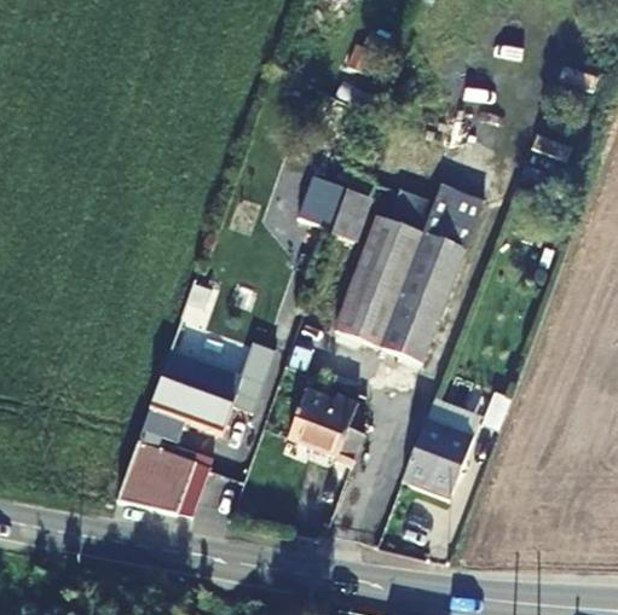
[(353,168),(330,235),(344,239),(368,173),(353,168)]
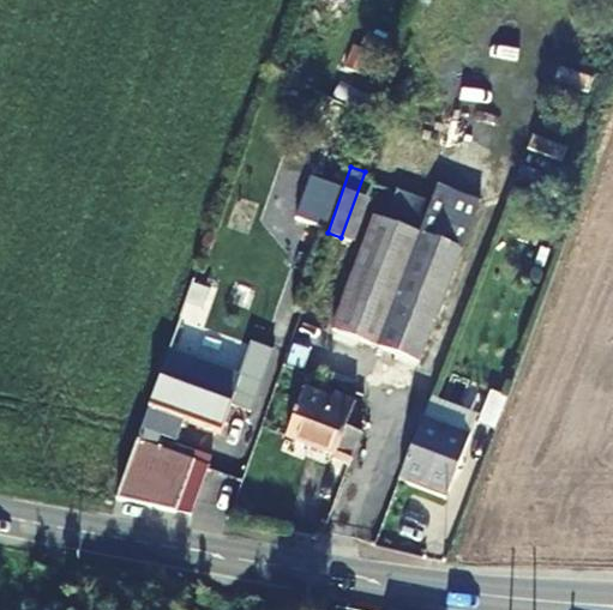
[(372,213),(332,328),(373,340),(418,358),(476,195),(427,176),(410,228),(372,213)]
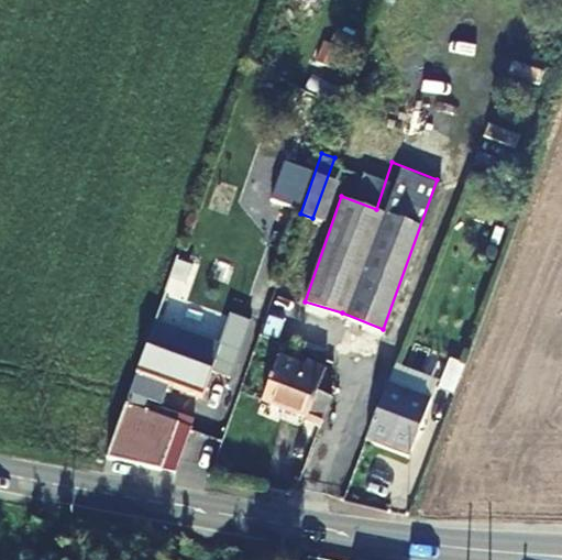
[(173,352),(145,342),(127,392),(145,399),(154,375),(202,390),(204,395),(234,406),(244,375),(212,364),(213,357),(176,344),(173,352)]
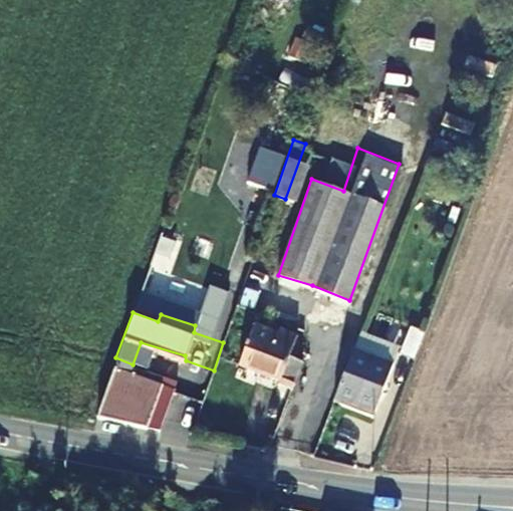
[(223,342),(229,327),(198,318),(195,325),(194,332),(223,342)]
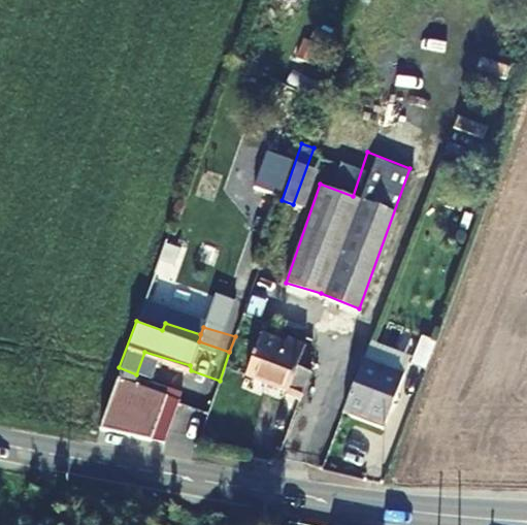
[(262,332),(248,373),(290,390),(292,388),(301,391),(310,367),(299,362),(306,341),(288,334),(286,340),(262,332)]
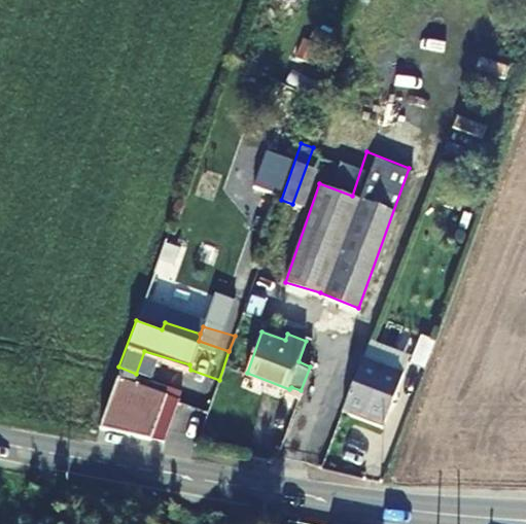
[(414,359),(427,365),(436,341),(424,336),(414,359)]
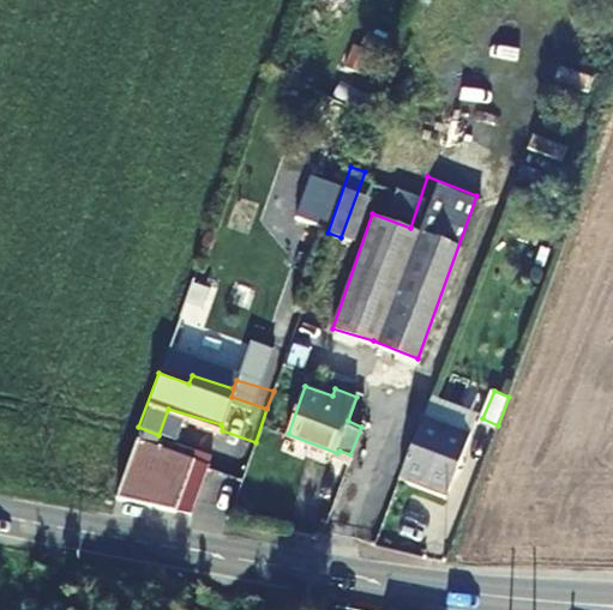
[(422,417),(401,477),(446,495),(470,435),(422,417)]
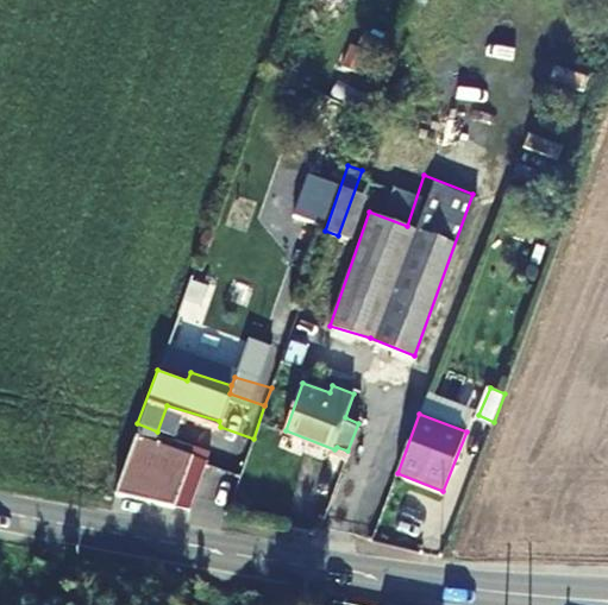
[(157,432),(137,423),(114,487),(188,506),(208,449),(157,432)]
